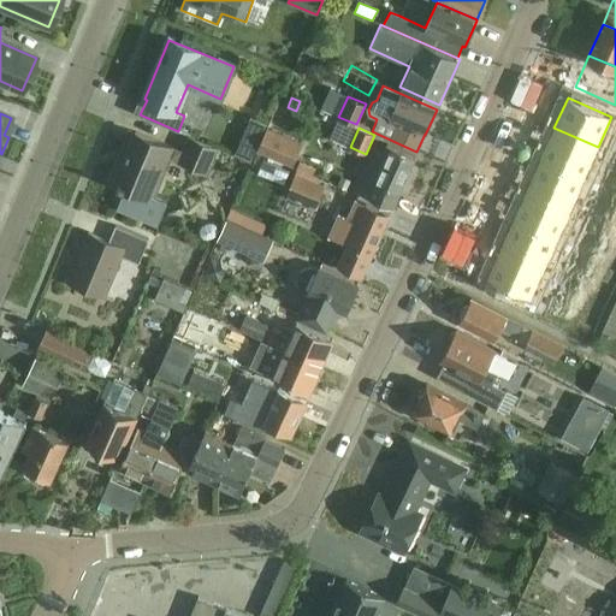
[(554,128),(540,158),(585,177),(598,147),(554,128)]
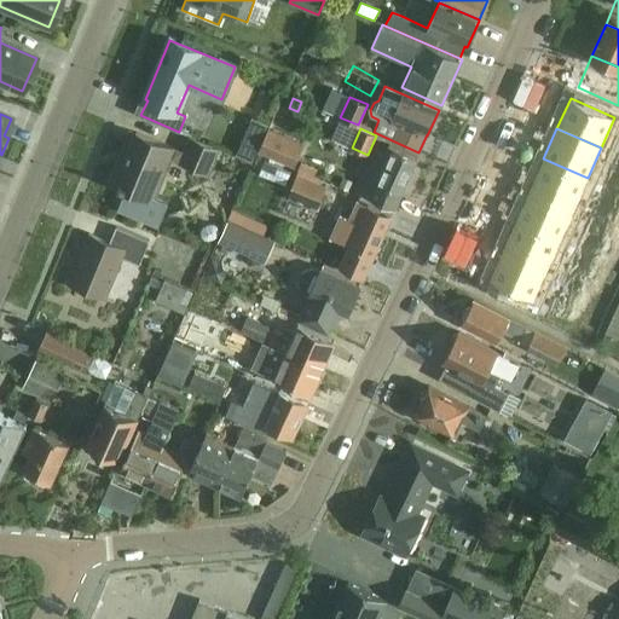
[(302,144),(267,129),(256,152),(291,167),(302,144)]
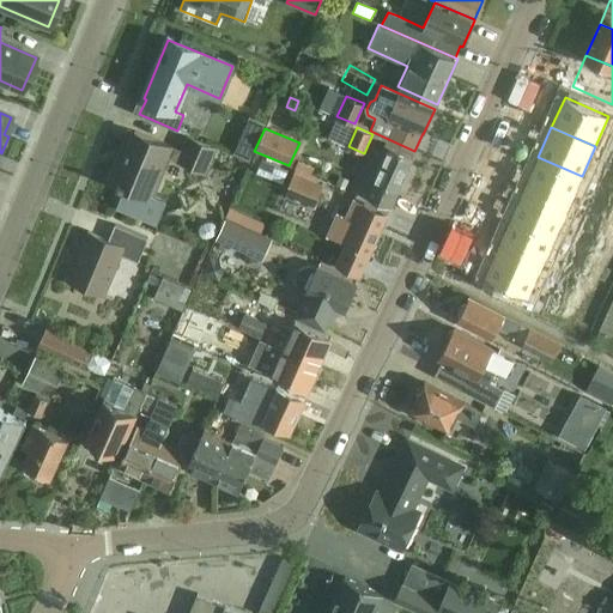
[(206,174),(217,147),(189,135),(182,152),(135,132),(122,161),(117,159),(108,181),(117,184),(117,186),(123,188),(123,186),(125,187),(116,207),(159,226),(159,224),(156,223),(164,201),(153,198),(170,158),(206,174)]
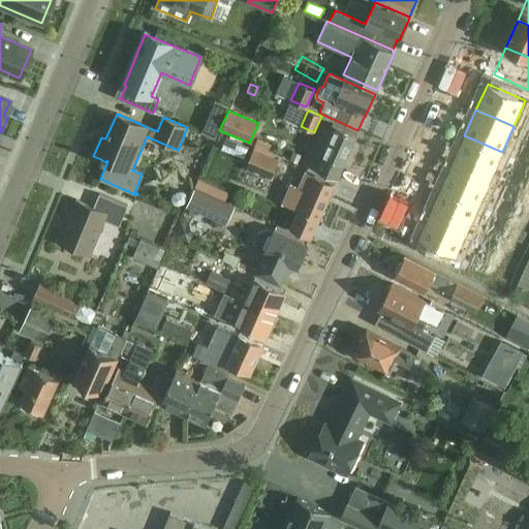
[(206,122),(201,132),(214,137),(218,127),(206,122)]
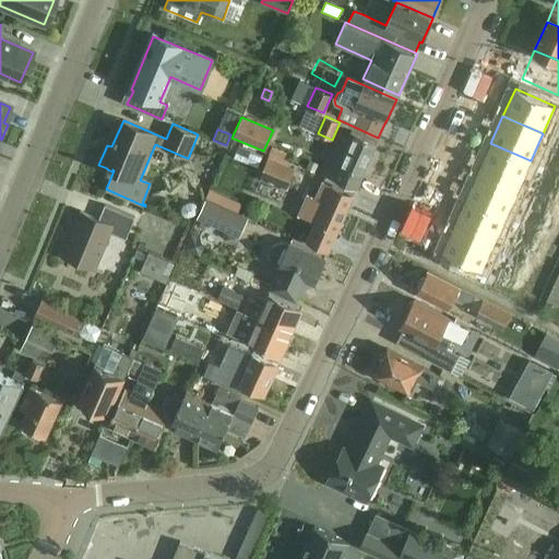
[(356,188),(363,175),(377,143),(351,131),(347,139),(342,137),(325,175),(356,188)]
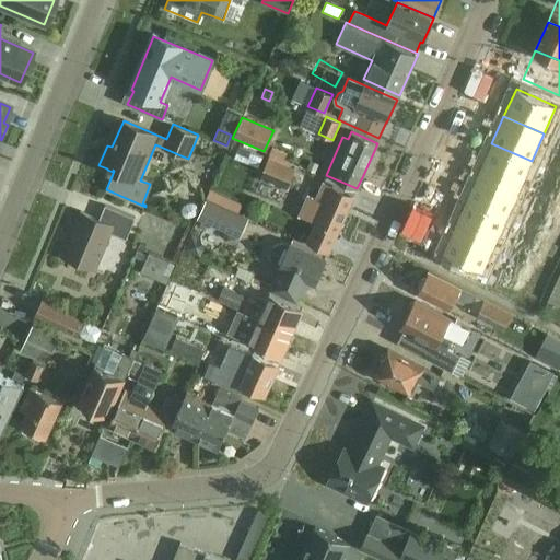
[(282,143),(278,160),(307,167),(312,151),(282,143)]
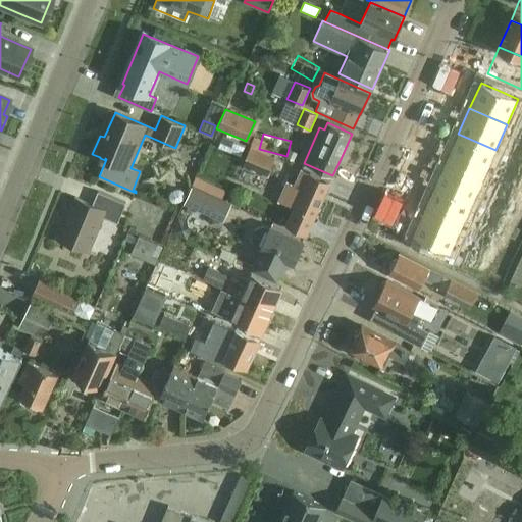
[(458,134),(447,159),(484,175),(496,150),(458,134)]
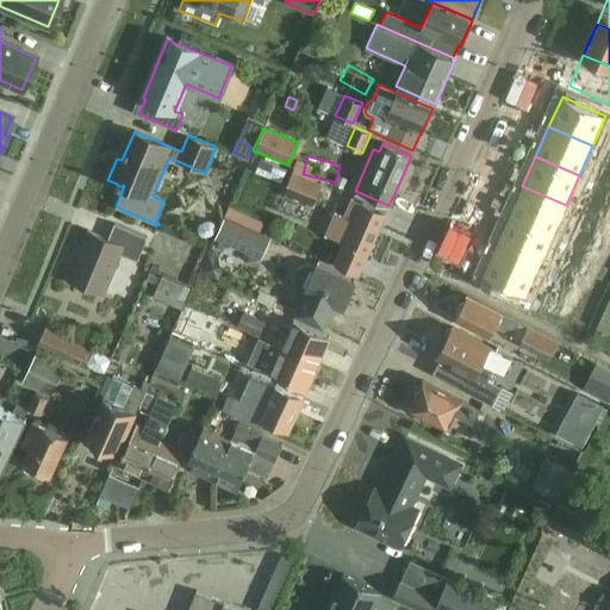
[(312,204),(322,184),(293,172),(284,192),(312,204)]
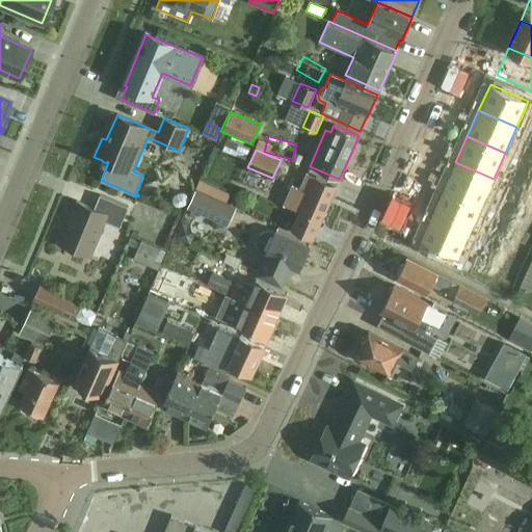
[(455,162),(444,188),(482,205),(494,179),(455,162)]
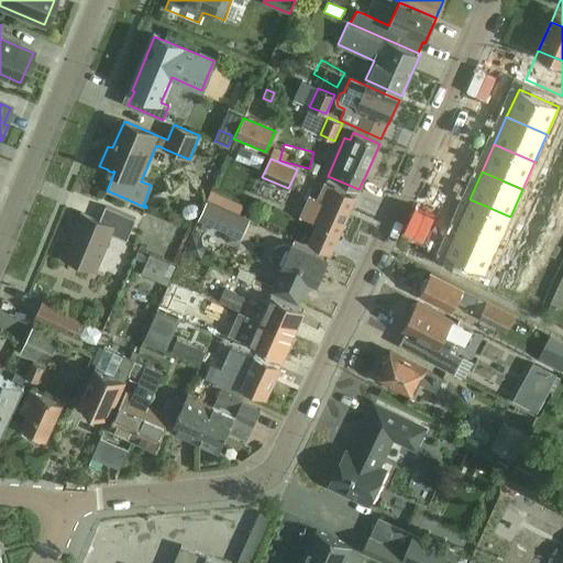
[(562,184),(548,178),(540,200),(562,207),(562,184)]
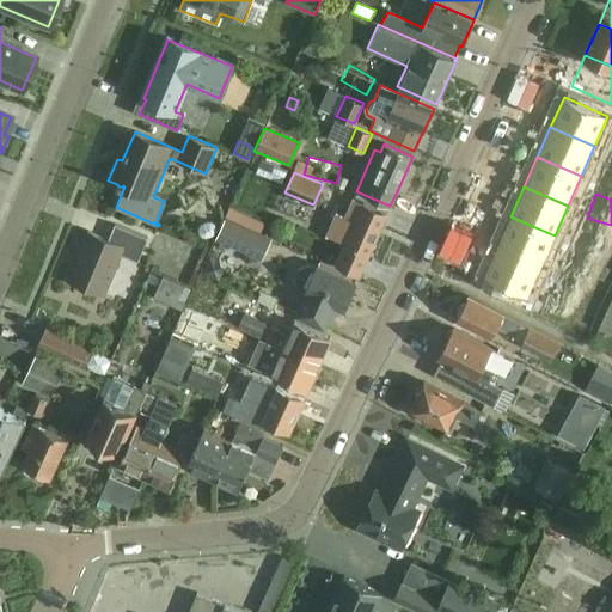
[(218,214),(271,238),(279,222),(224,199),(218,214)]
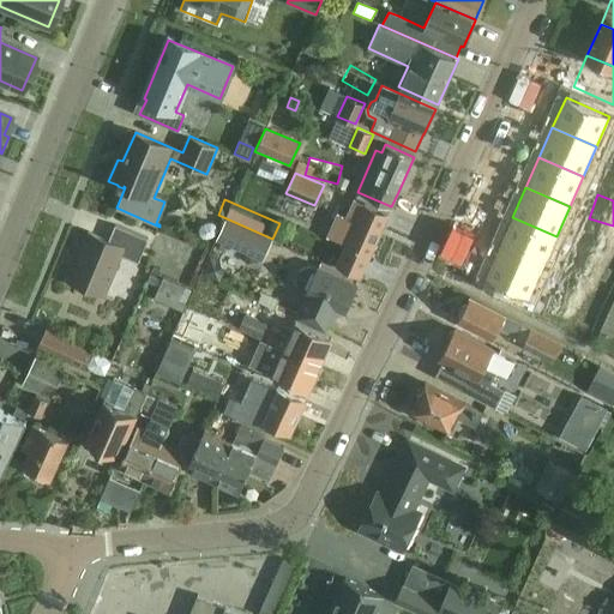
[(327,235),(337,240),(347,244),(337,264),(361,275),(387,215),(355,199),(347,217),(337,214),(327,235)]
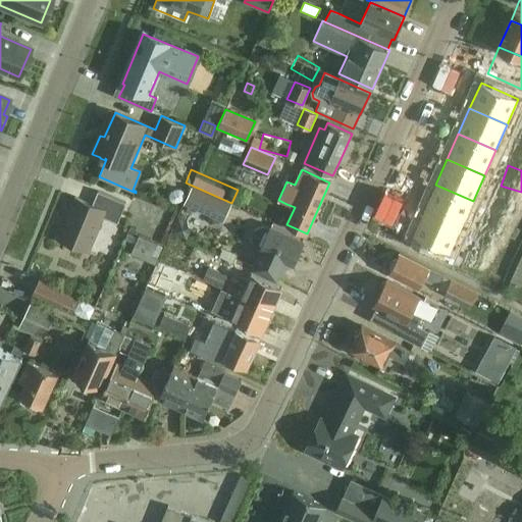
[(435,185),(424,210),(461,226),(473,201),(435,185)]
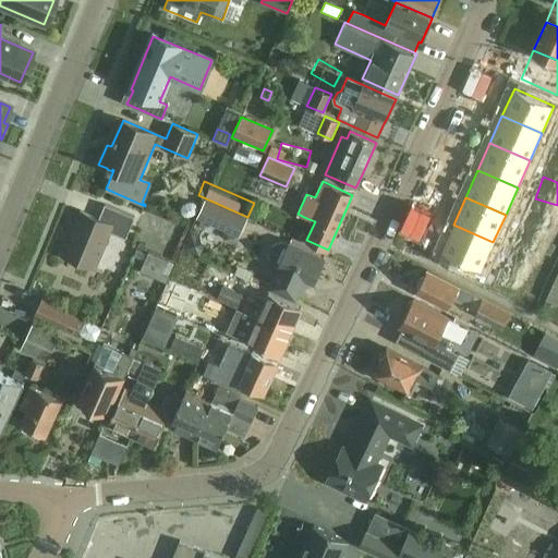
[(196,218),(227,232),(235,215),(205,199),(196,218)]
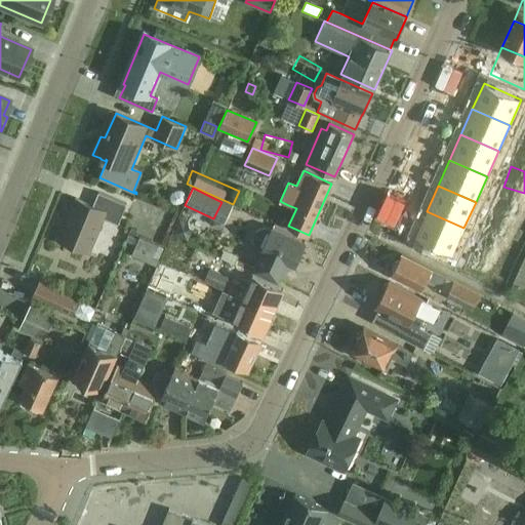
[(171,193),(171,196),(171,199),(172,201),(175,202),(177,203),(184,201),(185,199),(186,196),(186,194),(184,191),(182,190),(179,190),(173,191),(171,193)]
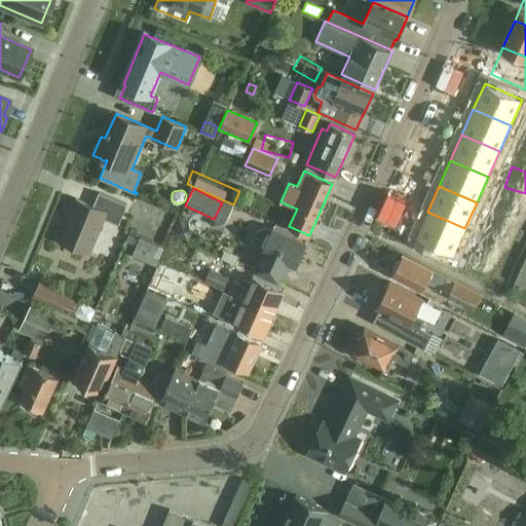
[(92,207),(75,199),(59,240),(89,254),(104,220),(118,226),(126,205),(99,193),(92,207)]
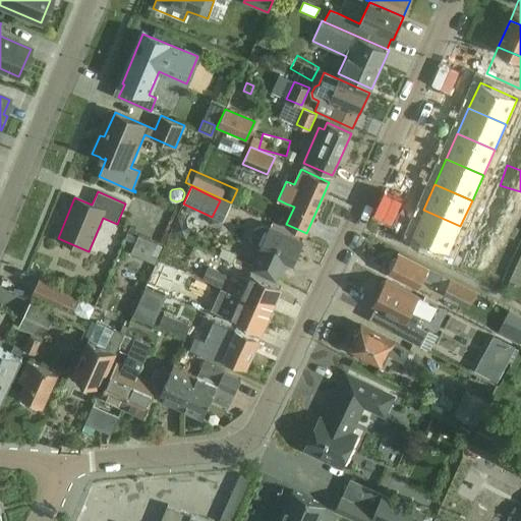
[(423,210),(412,235),(449,251),(460,226),(423,210)]
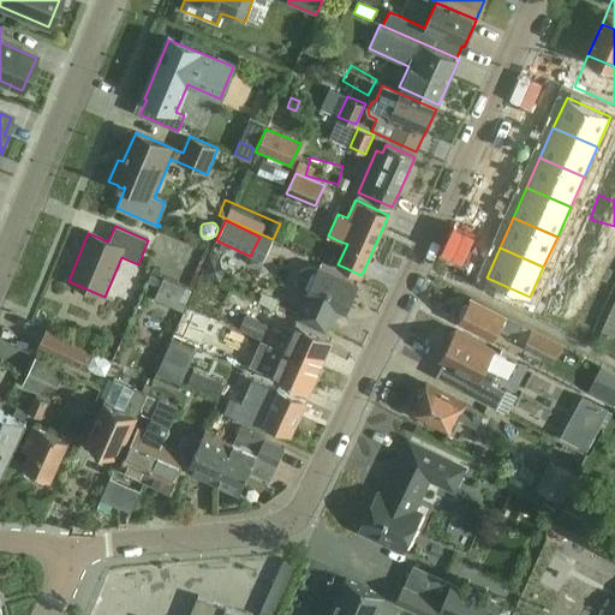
[(209,256),(201,274),(220,284),(224,275),(226,274),(220,258),(218,260),(209,256)]
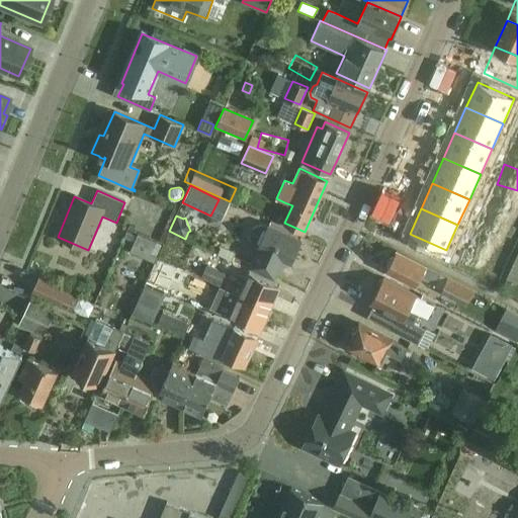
[(249,234),(252,243),(259,246),(250,267),(275,278),(283,260),(290,263),(301,239),(269,225),(268,226),(260,223),(253,226),(249,234)]
